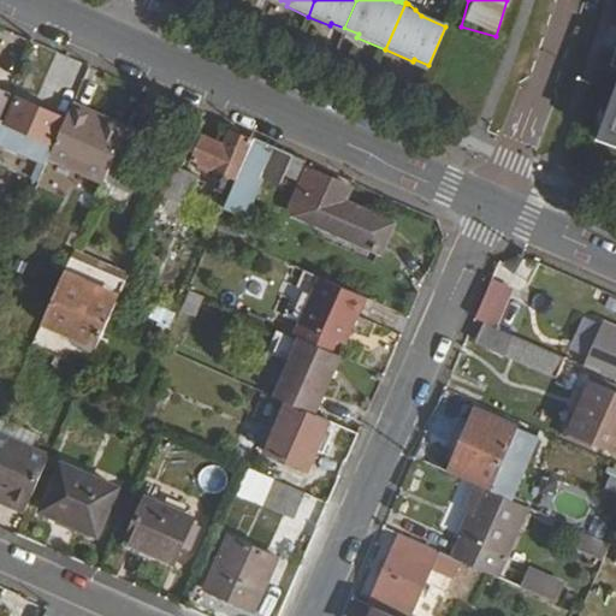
[(615,84),(598,137),(615,144),(615,84)]
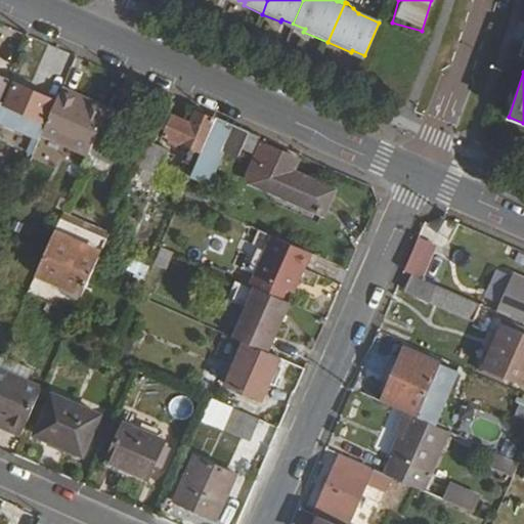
[(14,83),(6,101),(0,116),(0,119),(28,132),(25,139),(38,145),(43,132),(49,120),(45,118),(53,100),(14,83)]
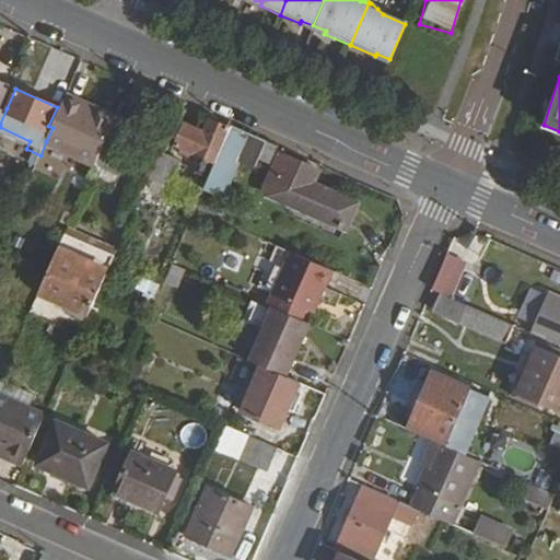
[(53,128),(46,141),(95,164),(117,116),(68,93),(53,128)]
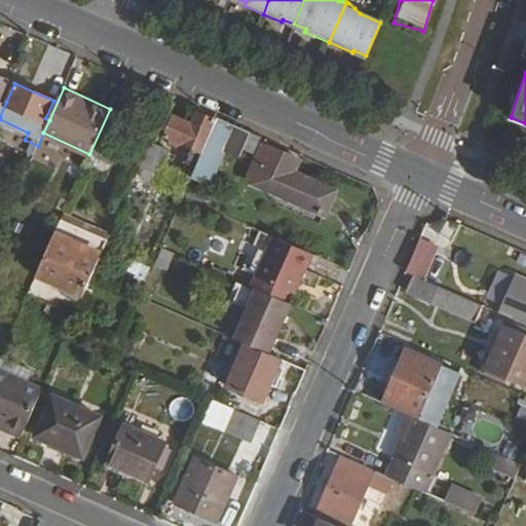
[(110,109),(89,154),(113,164),(123,140),(115,136),(124,115),(110,109)]
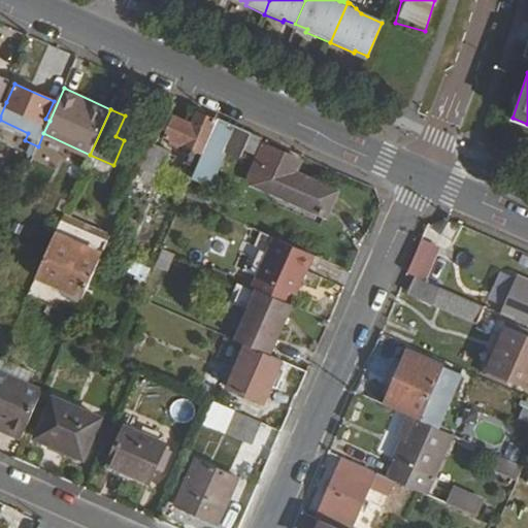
[(166,136),(194,149),(187,163),(197,167),(218,121),(198,112),(193,124),(175,116),(166,136)]
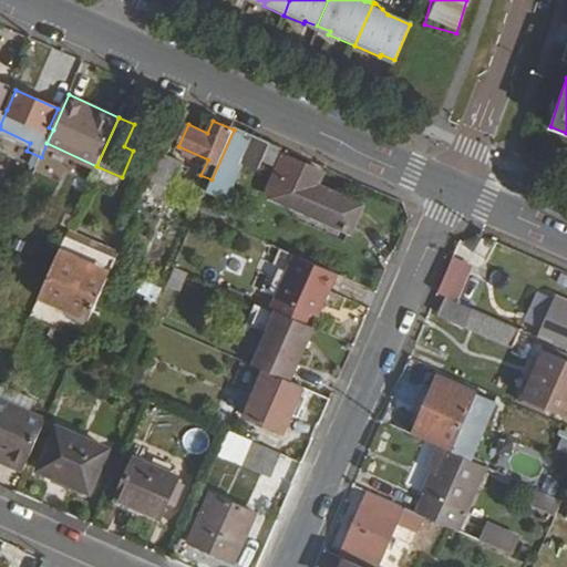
[(234,130),(212,179),(207,188),(206,192),(238,205),(241,197),(229,192),(244,161),(260,166),(267,152),(277,156),(281,146),(235,126),(234,130)]
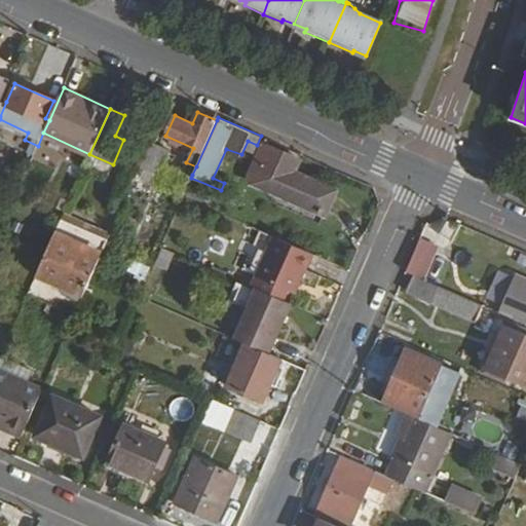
[(152,141),(137,175),(155,183),(171,149),(152,141)]
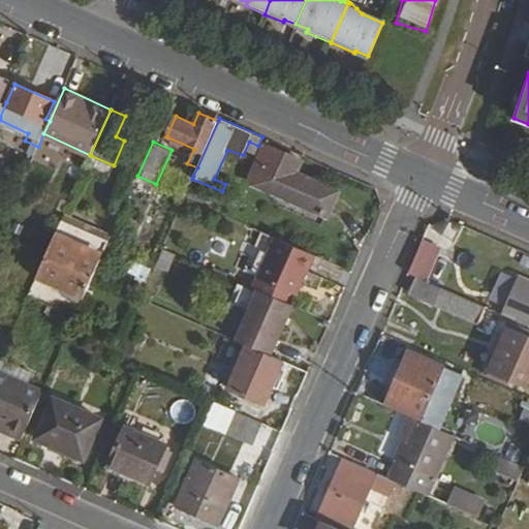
[(265,146),(251,178),(286,193),(285,197),(327,216),(336,194),(293,176),(301,159),(273,148),(273,149),(265,146)]
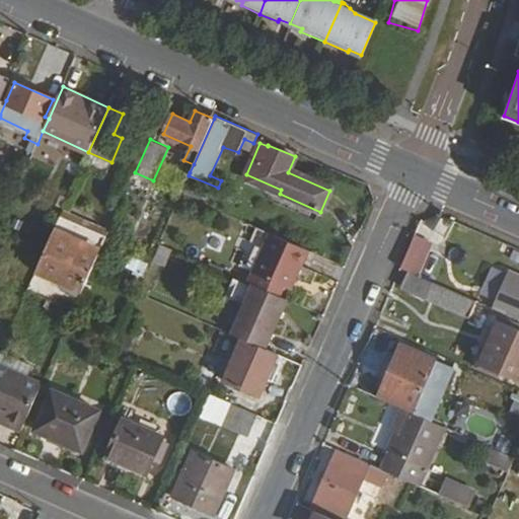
[(168,162),(158,183),(180,193),(189,175),(190,172),(168,162)]
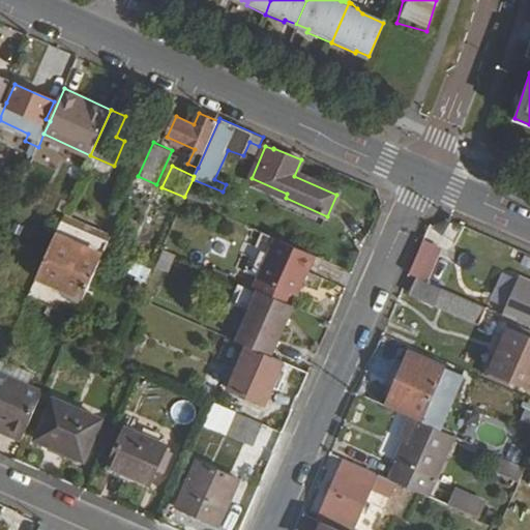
[(47,256),(37,276),(64,289),(63,292),(79,299),(81,296),(84,297),(92,277),(101,258),(55,237),(47,256)]
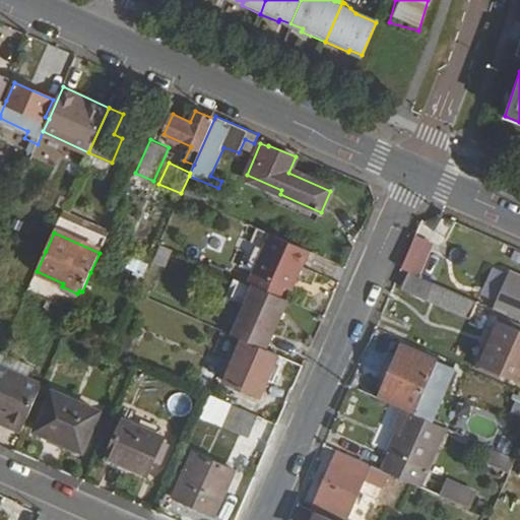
[(269,234),(253,273),(284,287),(289,276),(297,278),(309,251),(269,234)]
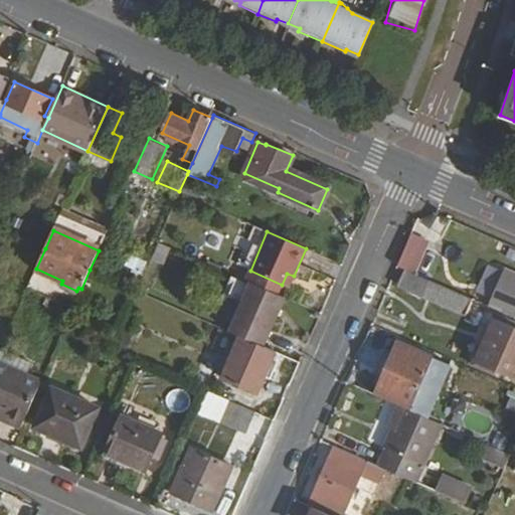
[(411,232),(397,265),(404,268),(430,279),(434,269),(416,262),(426,238),(411,232)]
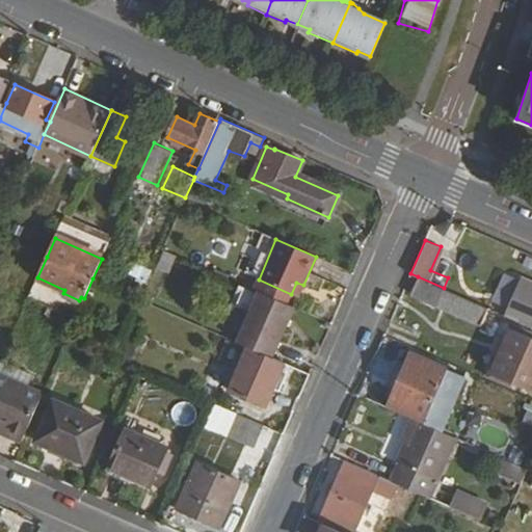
[(410,293),(493,330),(501,313),(444,288),(418,276),(410,293)]
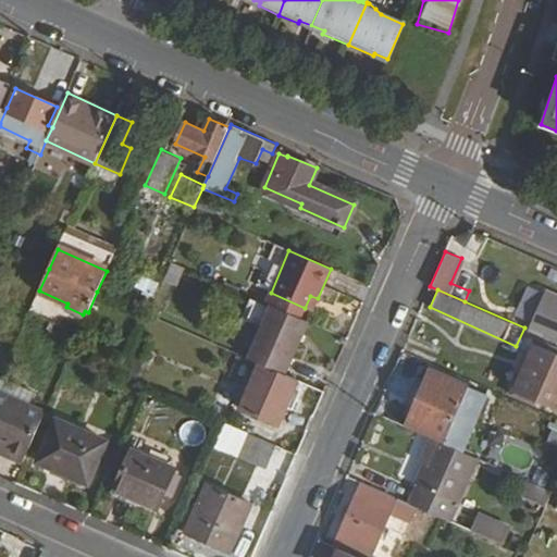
[(271,304),(300,318),(305,308),(271,293),(265,302),(271,304)]
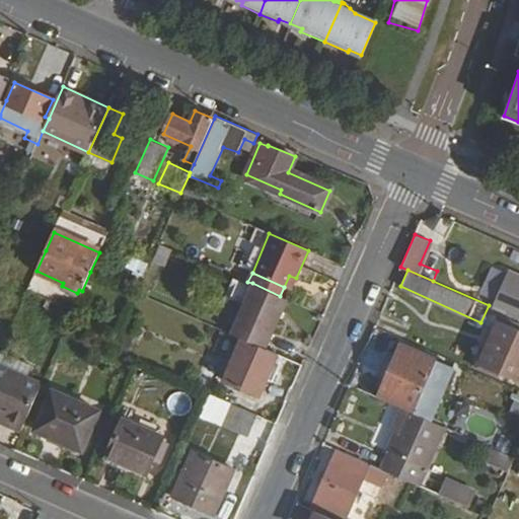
[(289,276),(284,287),(291,290),(296,278),(289,276)]
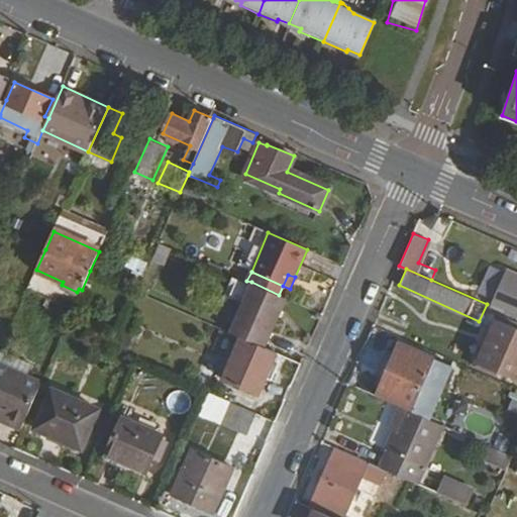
[(251,282),(229,331),(241,336),(266,346),(286,297),(279,295),(251,282)]
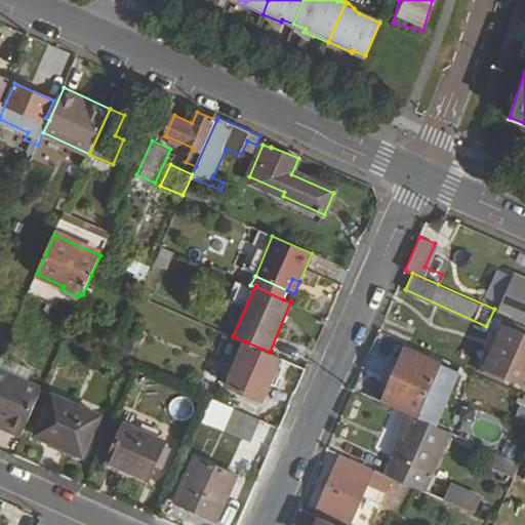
[(524,332),(509,325),(488,370),(524,386),(524,332)]
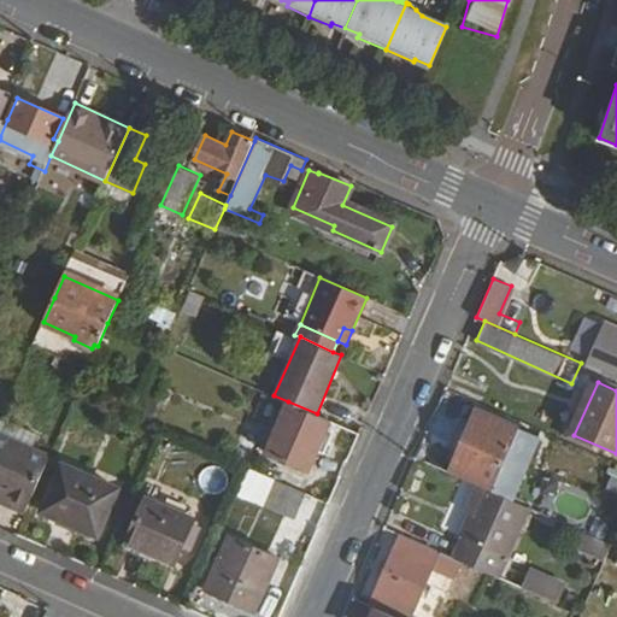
[(288,401),(266,452),(309,471),(330,419),(317,413),(288,401)]
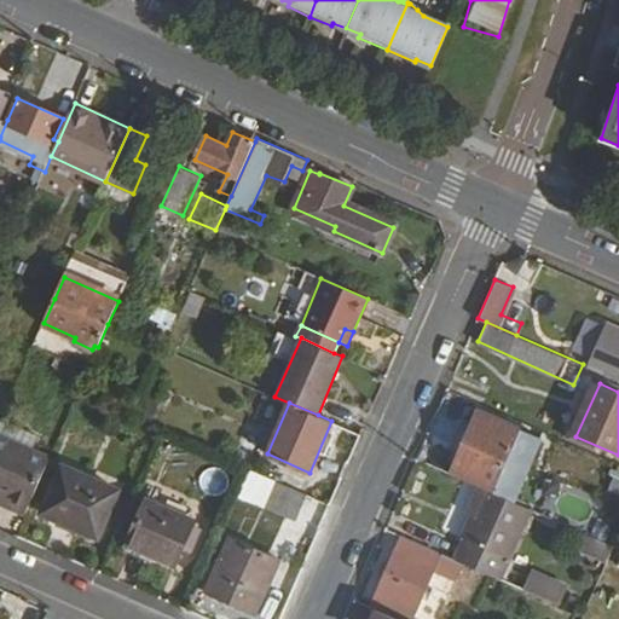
[(479,411),(451,475),(479,486),(484,489),(492,492),(521,431),(479,411)]
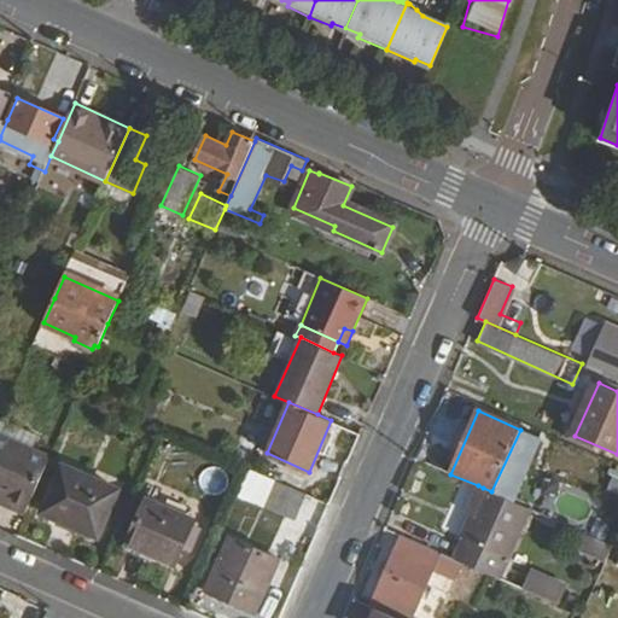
[(0,419),(0,433),(31,448),(38,432),(1,417),(0,419)]
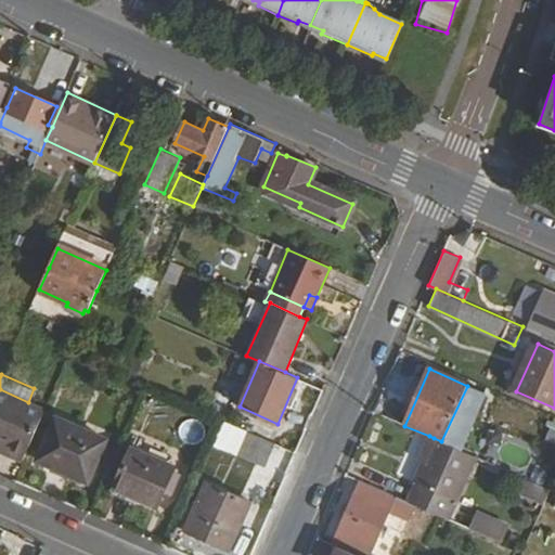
[(0,389),(0,439),(10,443),(5,452),(22,459),(43,409),(28,402),(0,389)]
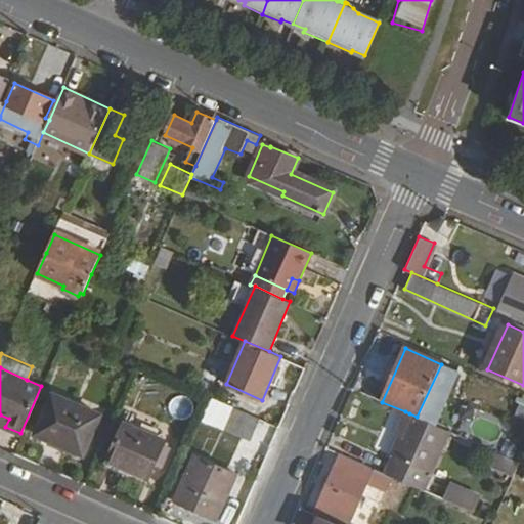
[(60,376),(36,433),(82,453),(106,396),(60,376)]
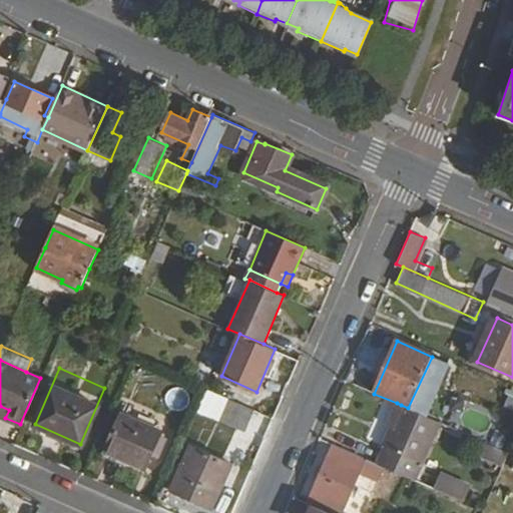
[(512,410),(512,389),(509,388),(502,407),(512,410)]
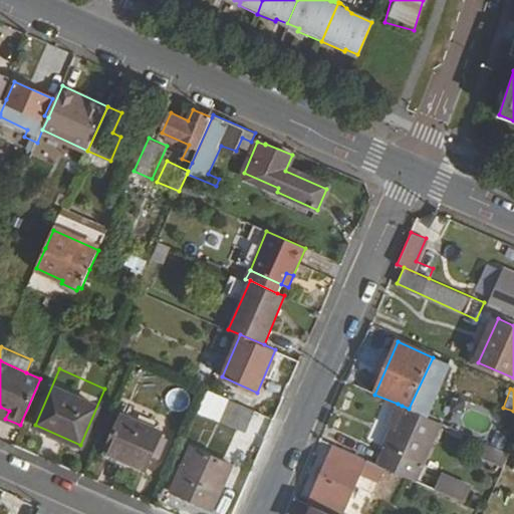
[(228,399),(219,420),(248,433),(257,411),(228,399)]
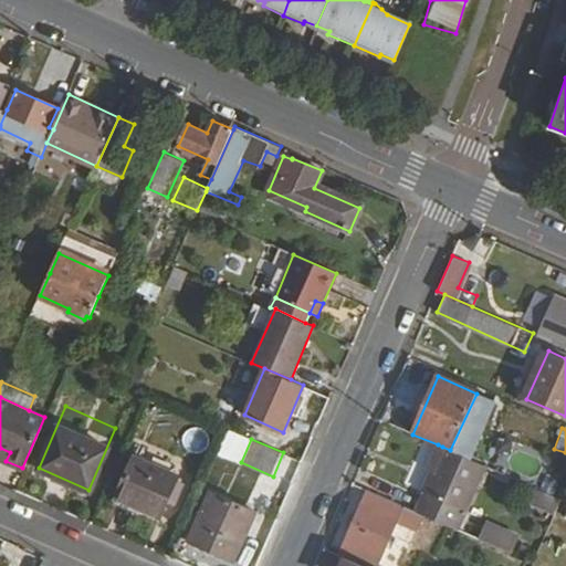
[(438,444),(427,471),(431,472),(442,447),(438,444)]
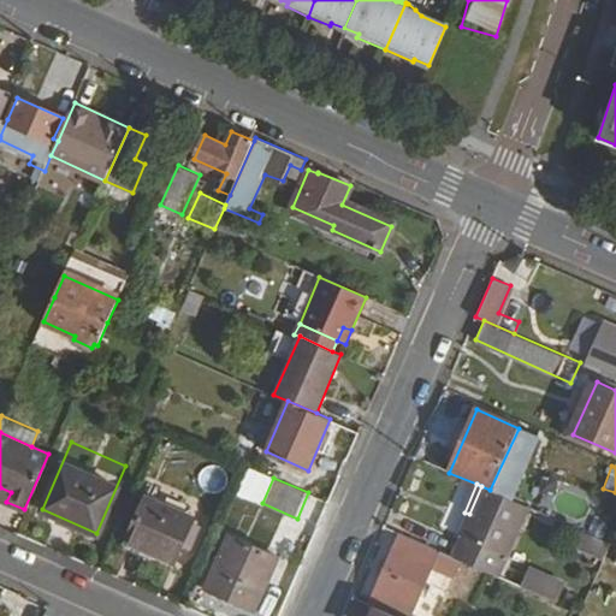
[(469,514),(458,537),(462,539),(455,557),(462,561),(498,576),(529,507),(490,490),(481,486),(469,514)]
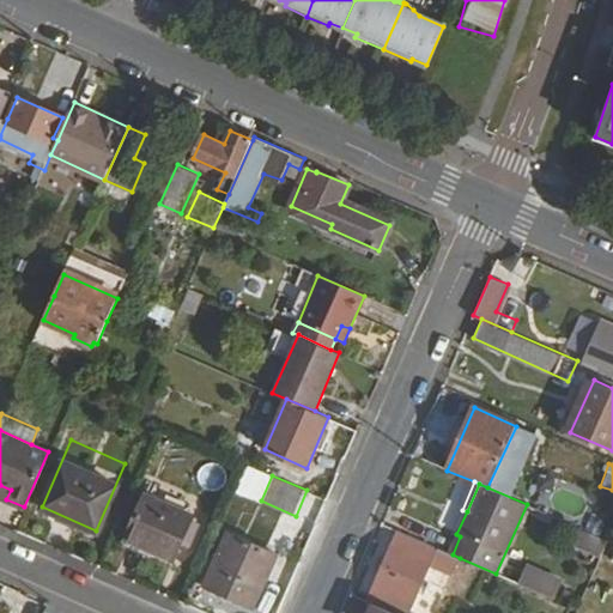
[(0,485),(0,496),(6,499),(11,490),(0,485)]
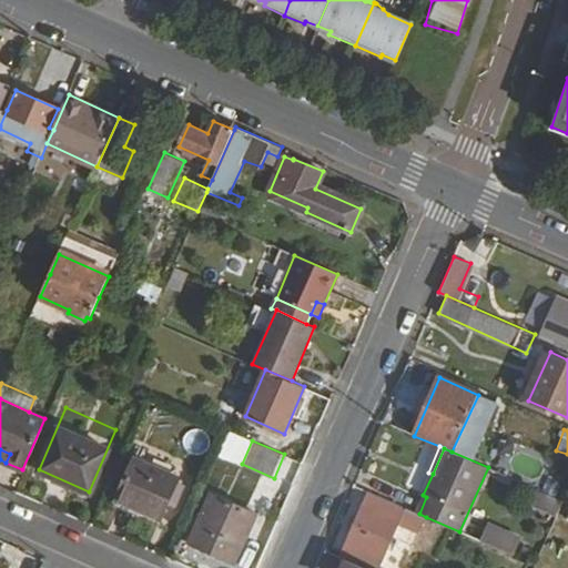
[(135,458),(119,499),(162,517),(181,477),(135,458)]
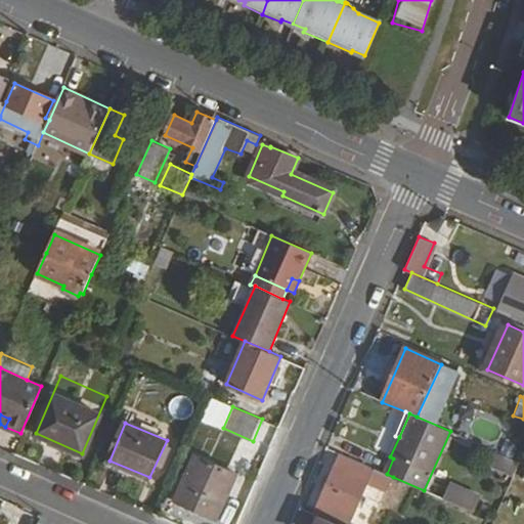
[(340,454),(315,513),(320,515),(341,523),(349,523),(367,482),(388,490),(393,477),(387,474),(340,454)]
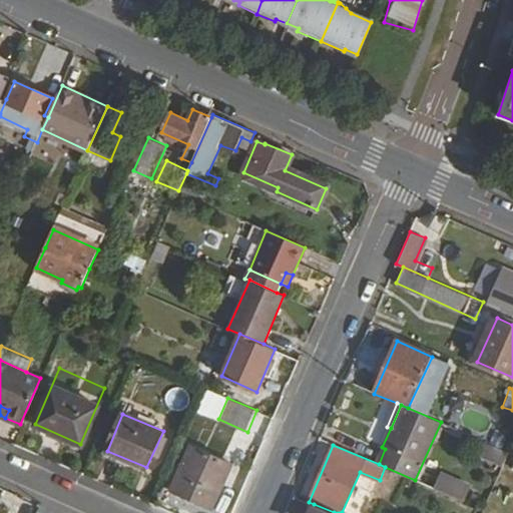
[(190,446),(171,491),(211,508),(231,463),(190,446)]
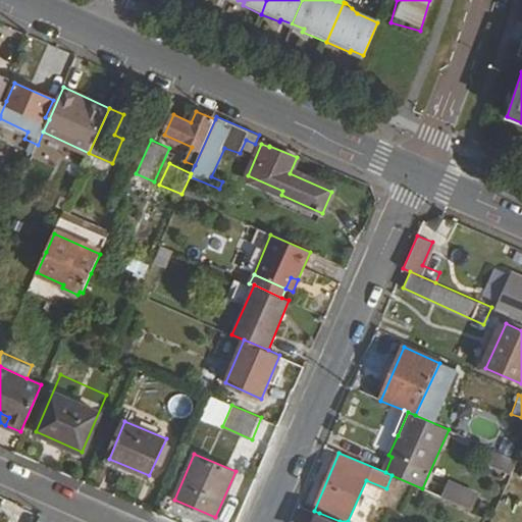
[(509,473),(514,461),(494,454),(489,466),(509,473)]
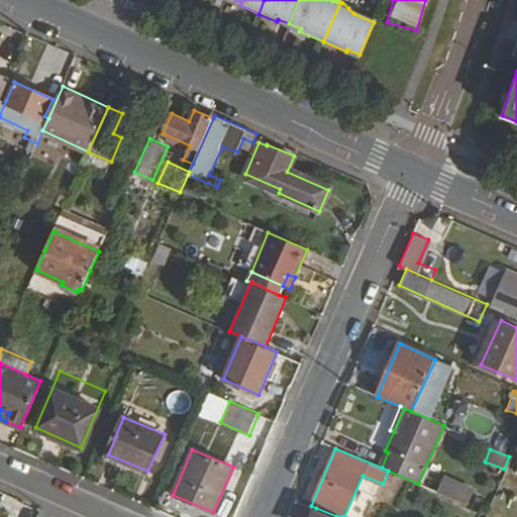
[(444,479),(438,493),(466,505),(473,490),(444,479)]
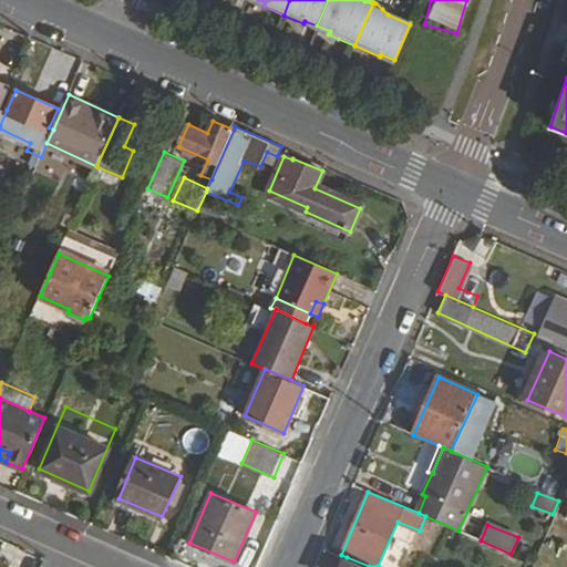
[(369,566),(347,557),(342,566),(369,566)]
